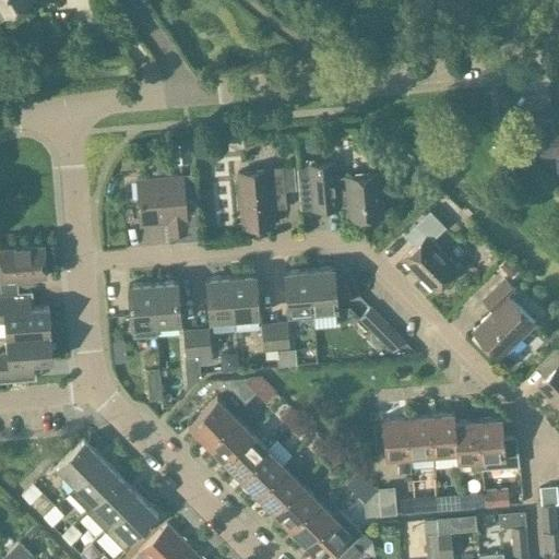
[(0,0),(0,7),(6,16),(32,0),(0,0)]
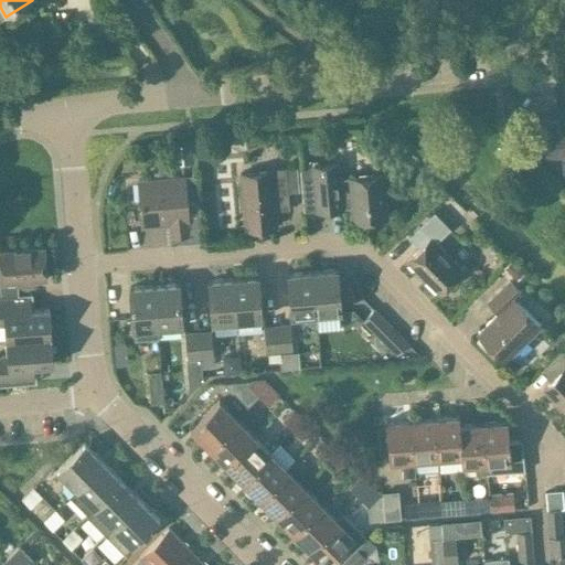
[(546,144),(546,152),(564,150),(564,114),(543,117),(546,144)]
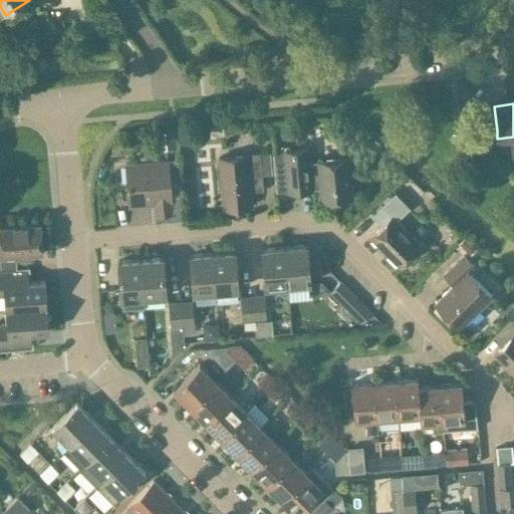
[(484,140),(497,139),(497,131),(484,132),(484,140)]
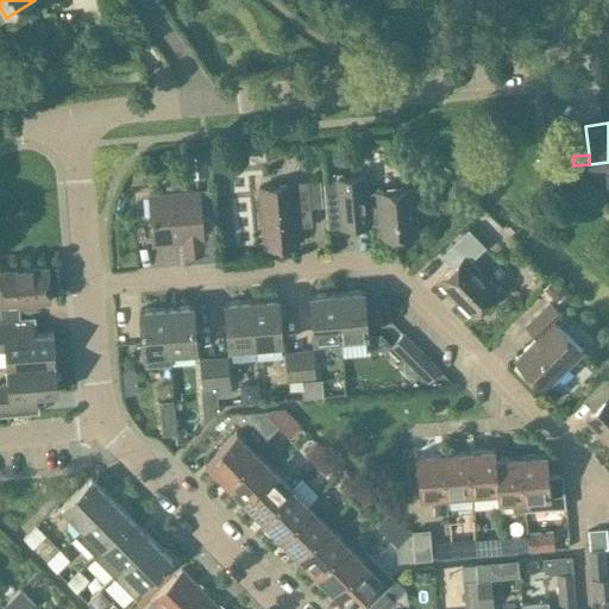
[(381,236),(418,232),(414,187),(377,190),(377,192),(368,193),(366,176),(338,179),(341,226),(370,224),(369,221),(378,221),(381,236)]
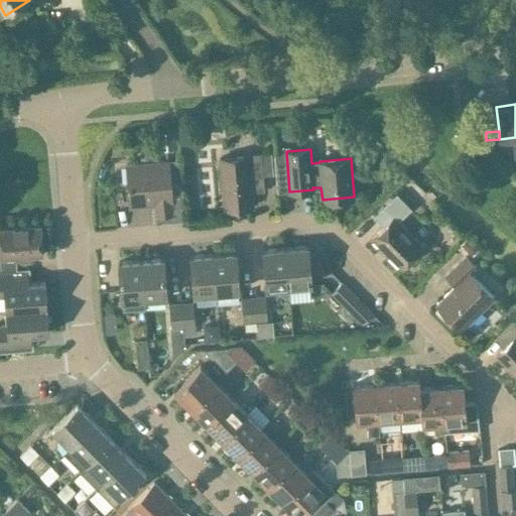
[(251,172),(263,171),(261,151),(250,152),(250,155),(221,157),(225,208),(254,206),(251,172)]
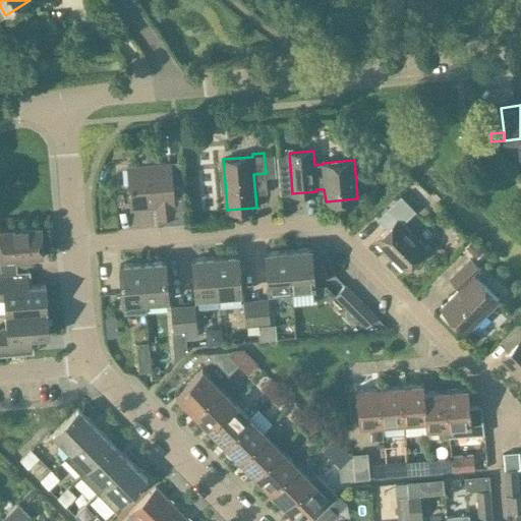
[(183,161),(172,162),(176,207),(186,206),(183,161)]
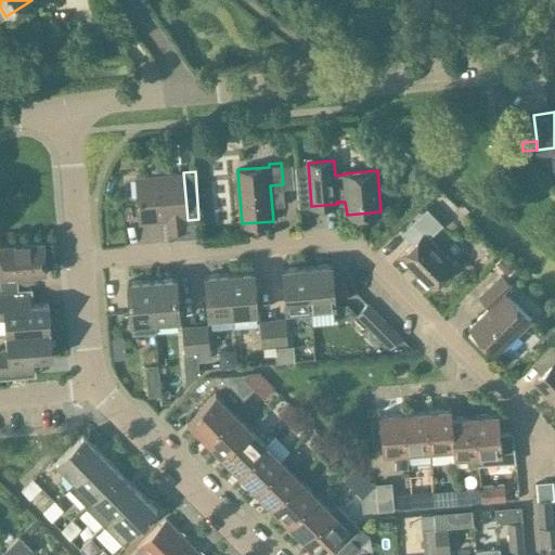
[(170,228),(188,227),(188,220),(183,172),(139,177),(143,221),(170,219),(170,228)]
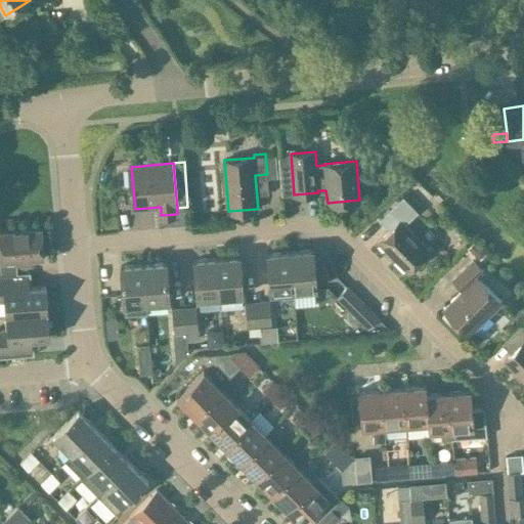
[(408,271),(430,251),(403,224),(417,212),(402,197),(380,220),(390,229),(379,241),(408,271)]
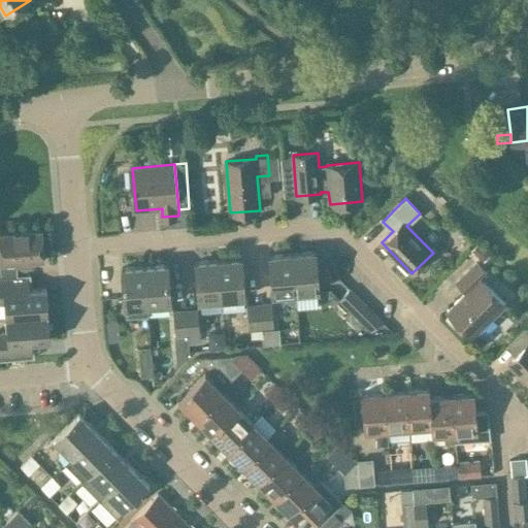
[(15,262),(43,260),(41,230),(0,233),(0,257),(0,262),(0,277),(18,276),(15,262)]
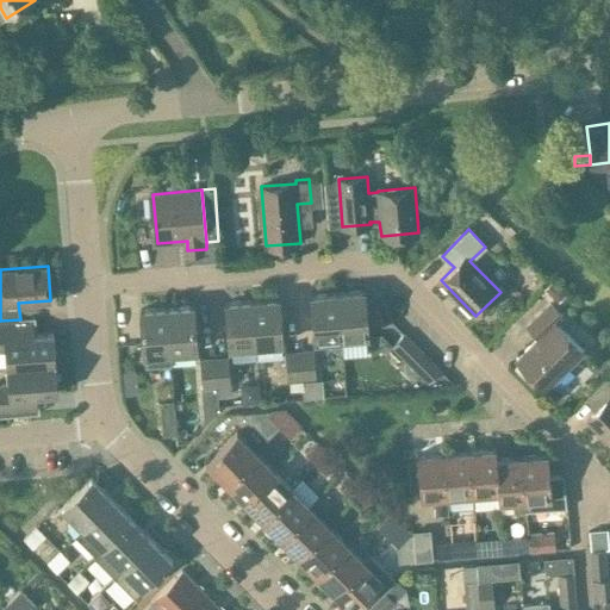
[(363,290),(338,292),(342,337),(368,334),(363,290)]
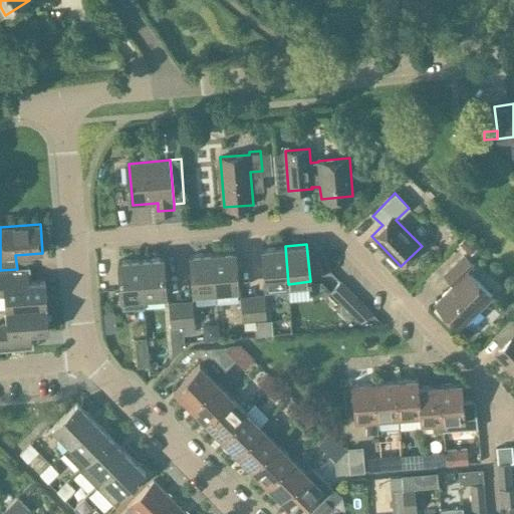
[(288,294),(287,284),(288,284),(285,246),(263,248),(267,286),(275,285),(275,290),(281,295),(288,294)]
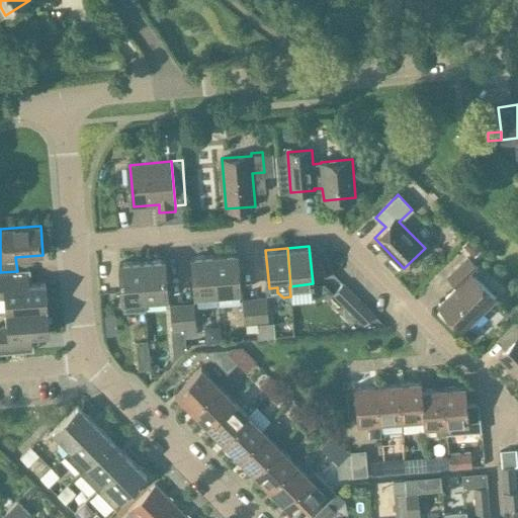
[(237,253),(214,255),(218,292),(240,290),(237,253)]
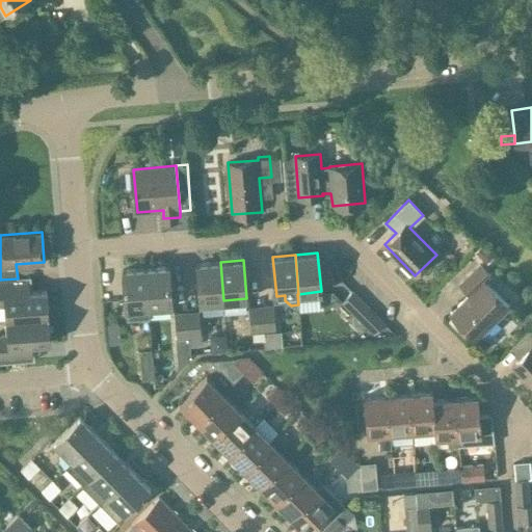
[(223,300),(220,262),(198,263),(202,302),(223,300)]
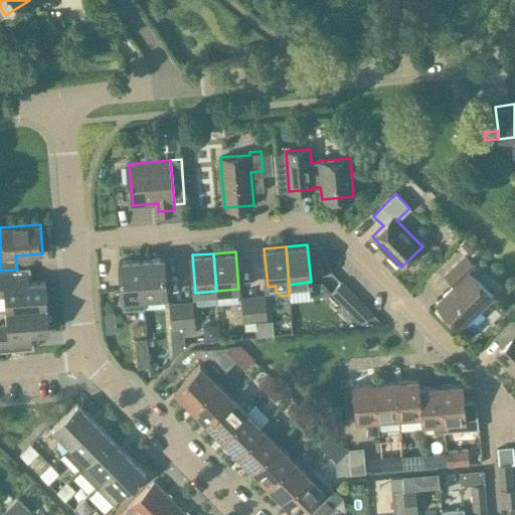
[(443,275),(453,284),(435,301),(461,327),(494,295),(472,273),(477,268),(464,253),(443,275)]
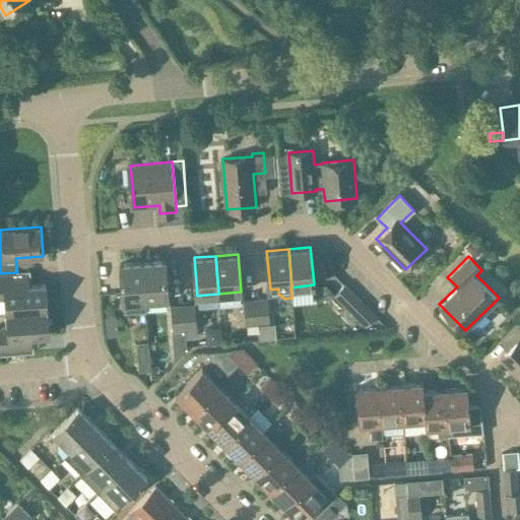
[(166,260),(143,262),(146,300),(169,298),(166,260)]
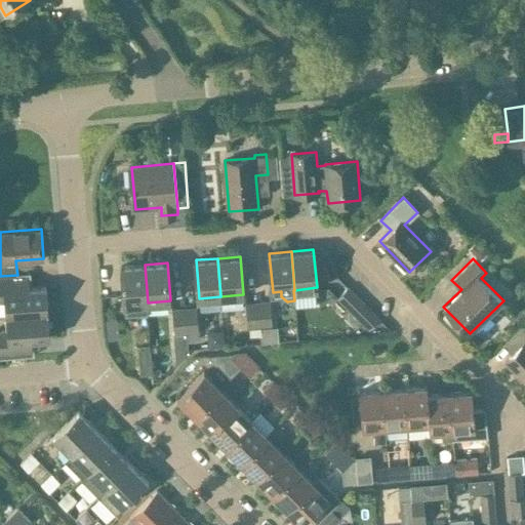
[(145,265),(122,267),(125,305),(126,315),(149,313),(148,303),(145,265)]
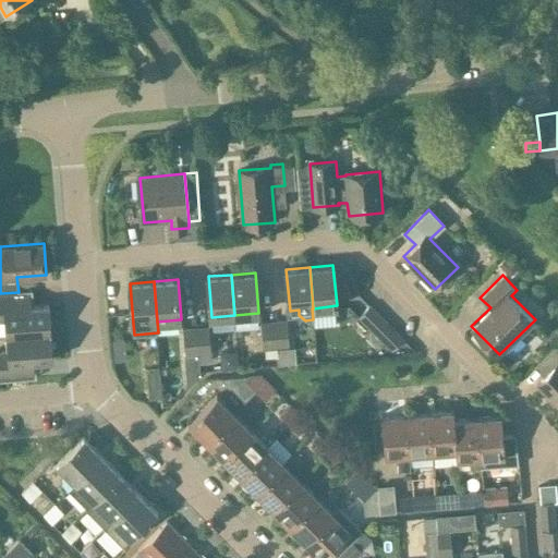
[(0,322),(4,322),(7,336),(34,334),(51,332),(49,305),(33,306),(32,291),(19,292),(0,293),(0,322)]
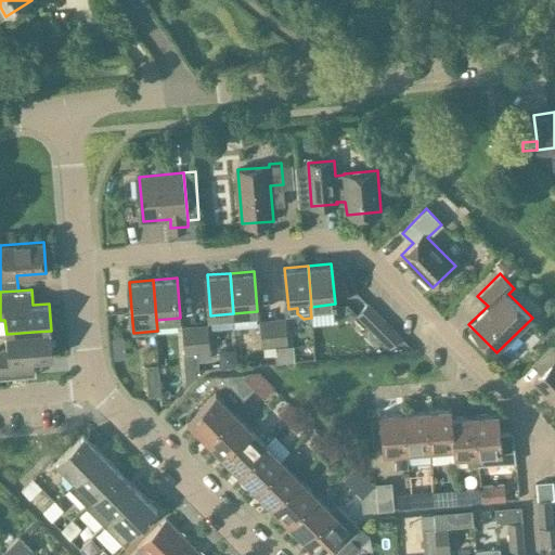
[(368,304),(357,314),(374,333),(385,322),(368,304)]
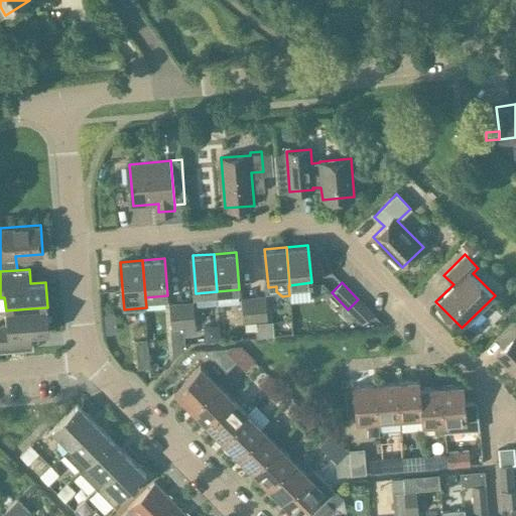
[(243,324),(256,323),(254,296),(241,297),(243,324)]
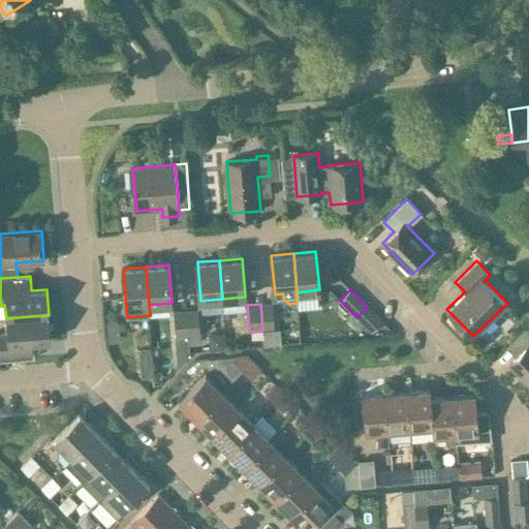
[(272,304),(260,304),(262,331),(274,330),(272,304)]
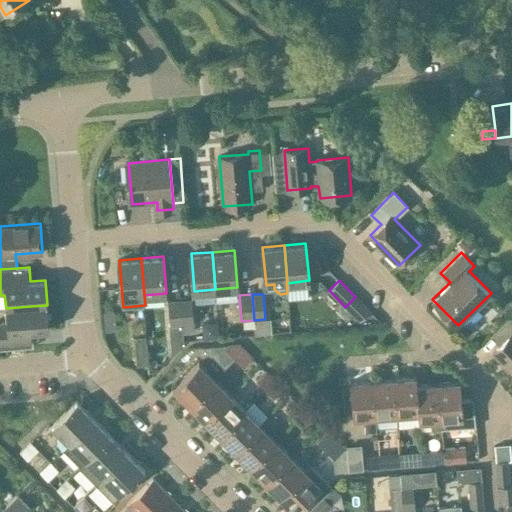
[(169,327),(183,326),(180,300),(168,301),(169,327)]
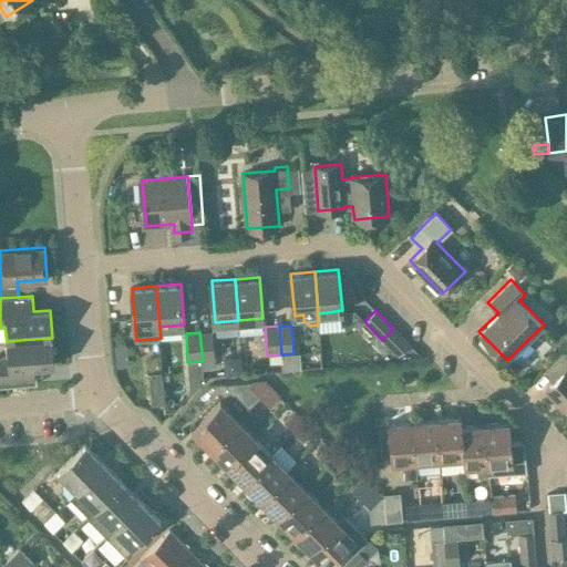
[(213,332),(199,332),(203,361),(215,360),(213,332)]
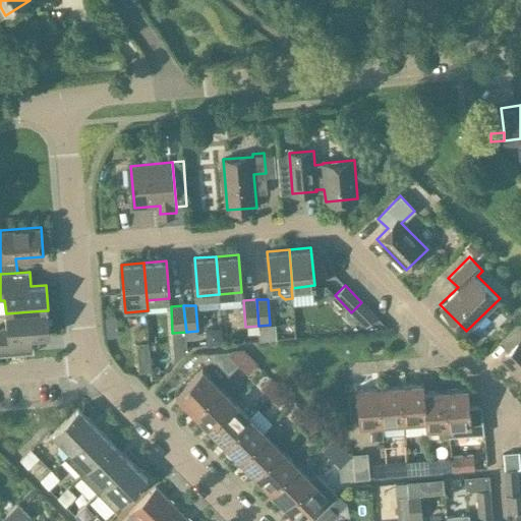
[(48,310),(32,311),(6,313),(7,328),(0,328),(0,355),(24,354),(23,338),(50,336),(48,310)]
